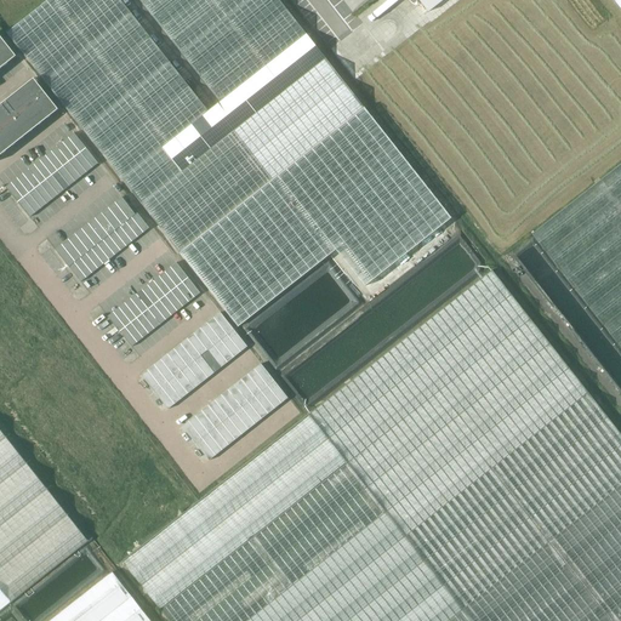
[(451,217),(364,107),(279,0),(140,0),(220,102),(209,112),(120,0),(47,0),(6,33),(44,80),(181,252),(239,325),(336,248),(365,285),(451,217)]
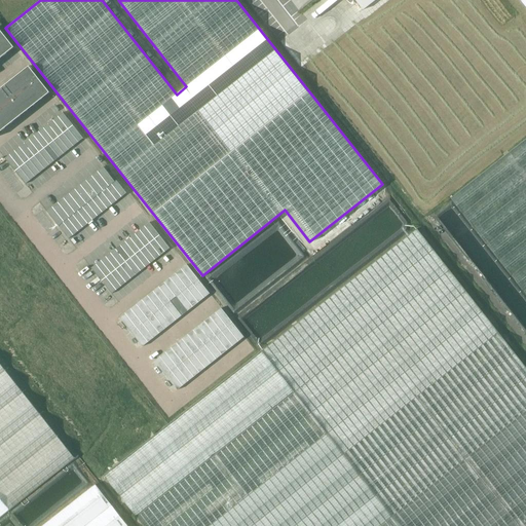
[(0,59),(14,47),(0,30),(0,59)]
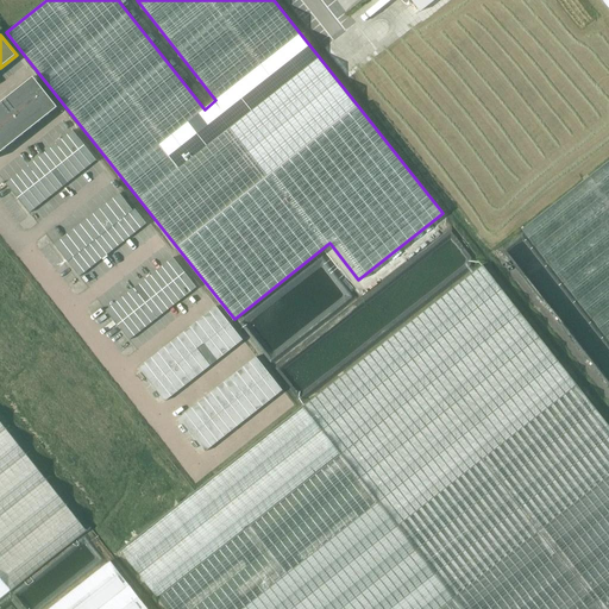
[(0,152),(57,107),(33,77),(0,102),(0,152)]
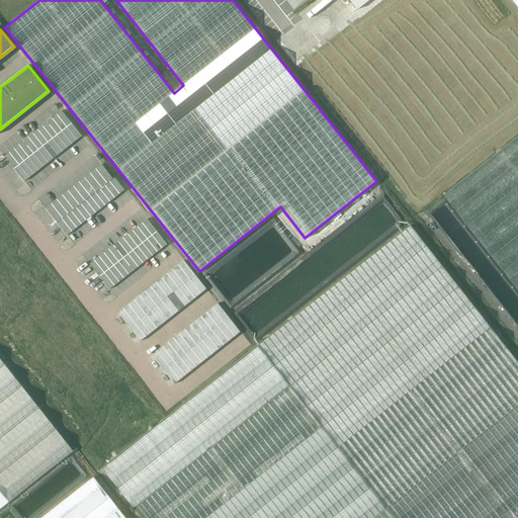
[(64,113),(62,111),(57,114),(67,127),(72,123),(64,113)]
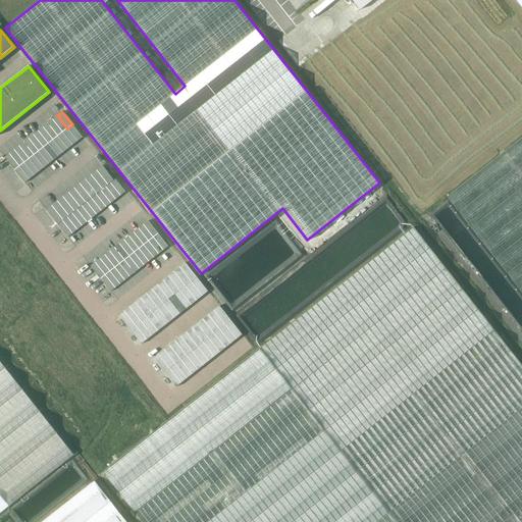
[(67,128),(57,115),(53,119),(62,133),(67,128)]
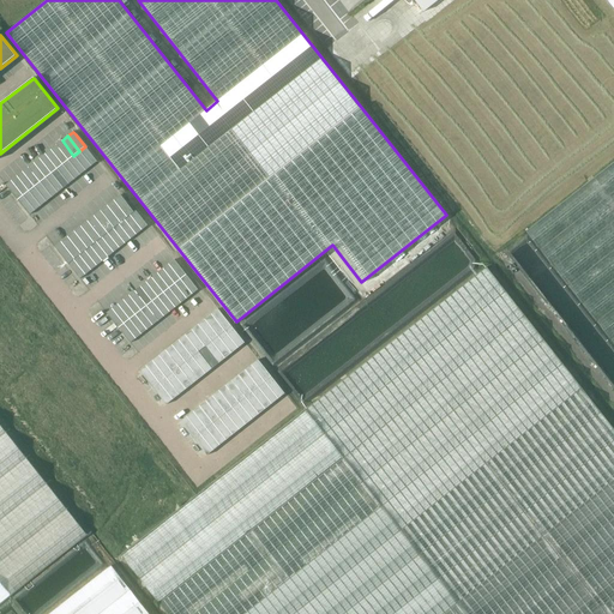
[(73,156),(62,140),(56,145),(68,160),(73,156)]
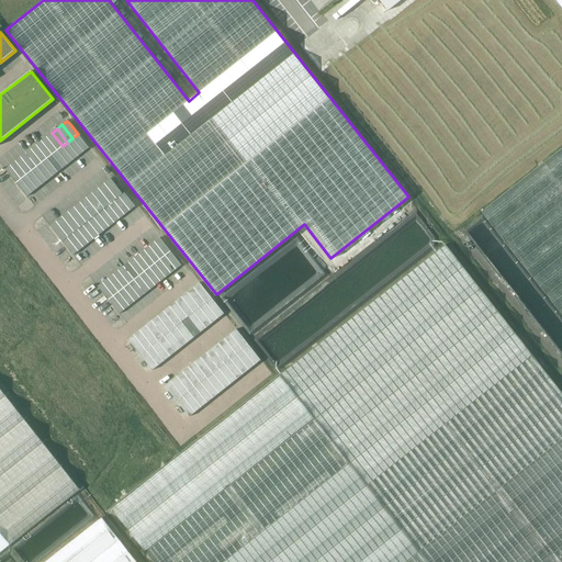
[(63,146),(52,133),(46,137),(57,150),(63,146)]
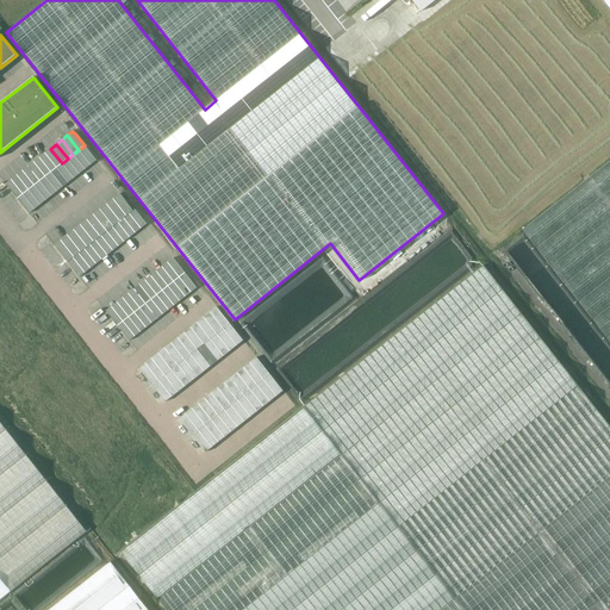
[(97,161),(85,145),(79,150),(91,165),(97,161)]
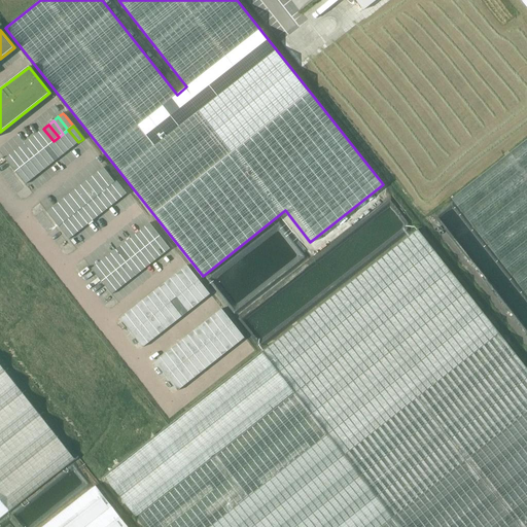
[(54,141),(43,129),(38,132),(48,145),(54,141)]
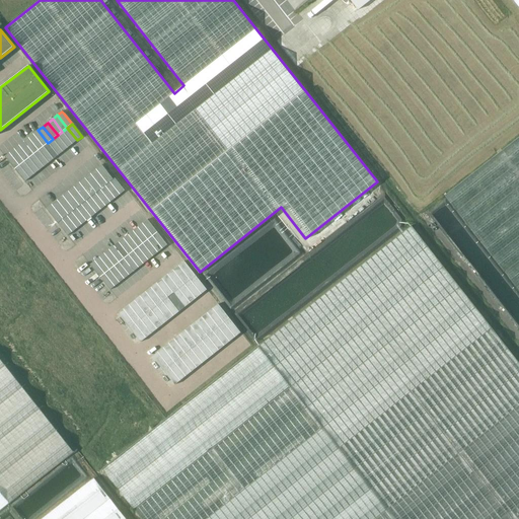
[(77,140),(67,128),(62,132),(72,144),(77,140)]
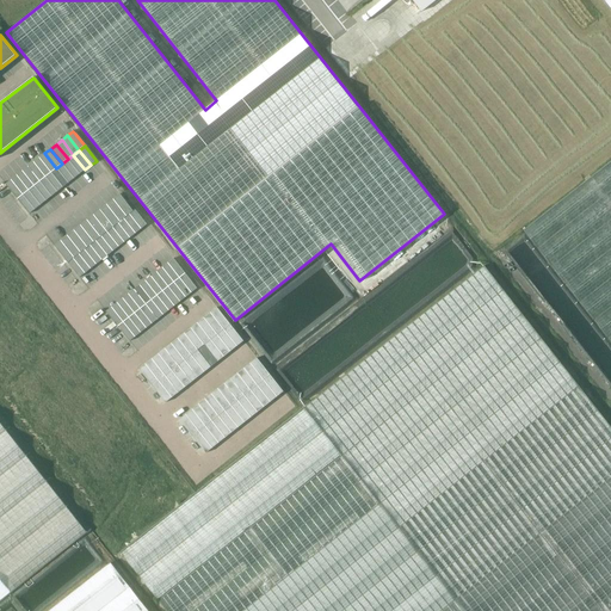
[(56,168),(44,153),(39,158),(51,173),(56,168)]
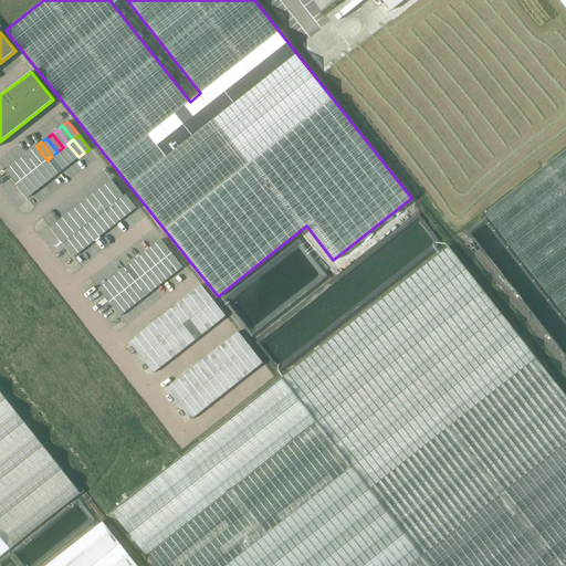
[(79,157),(67,144),(63,147),(74,161),(79,157)]
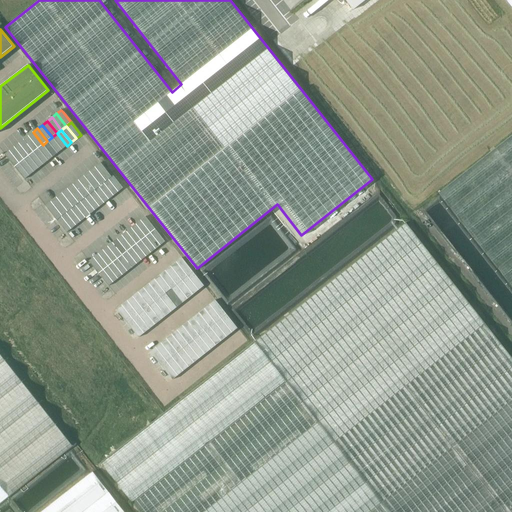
[(43,145),(33,132),(28,136),(38,148),(43,145)]
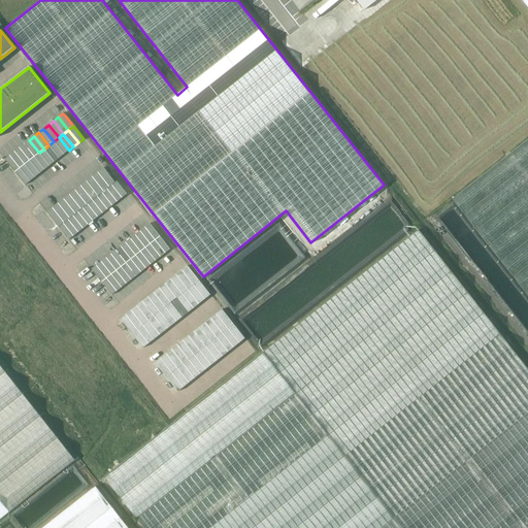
[(69,151),(59,137),(54,141),(64,155),(69,151)]
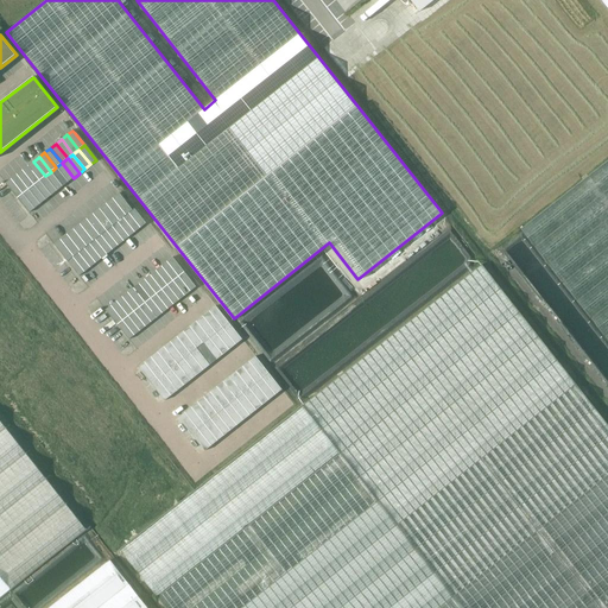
[(607,160),(521,229),(607,340),(607,160)]
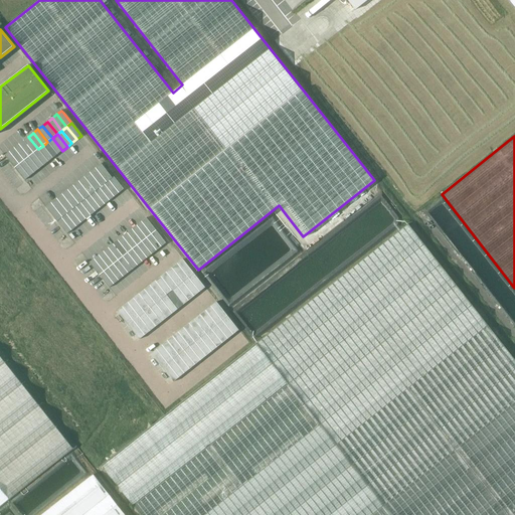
[(38,149),(28,137),(23,140),(33,153),(38,149)]
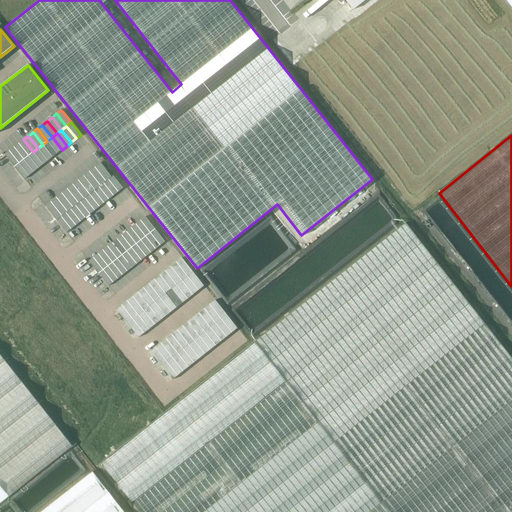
[(62,150),(52,137),(47,141),(57,153),(62,150)]
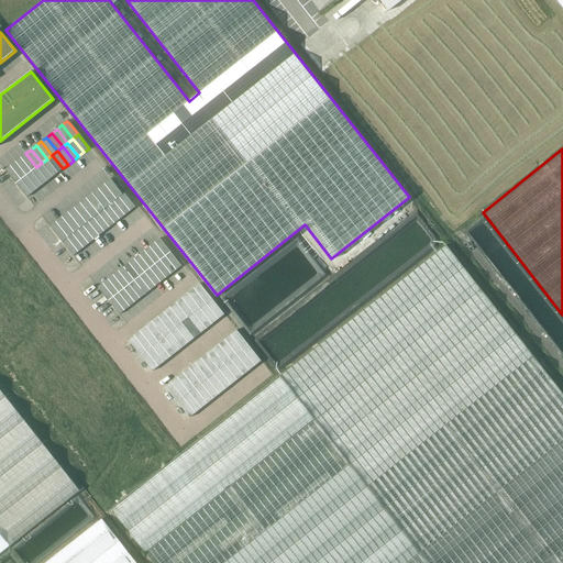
[(36,167),(25,153),(21,157),(31,172),(36,167)]
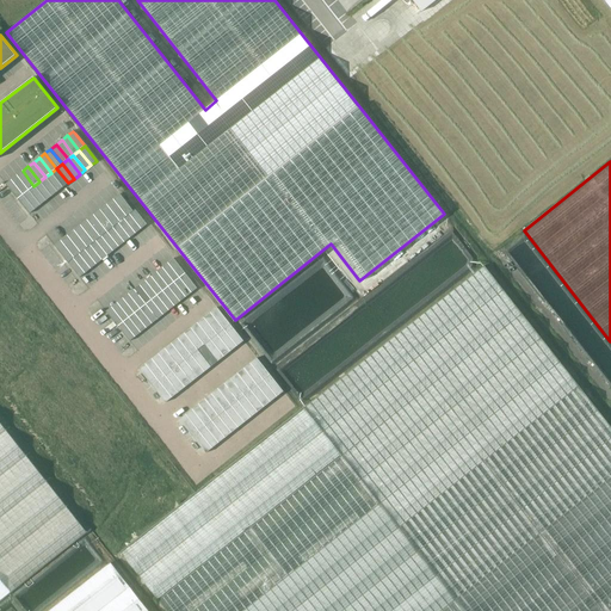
[(68,183),(56,168),(51,173),(63,187),(68,183)]
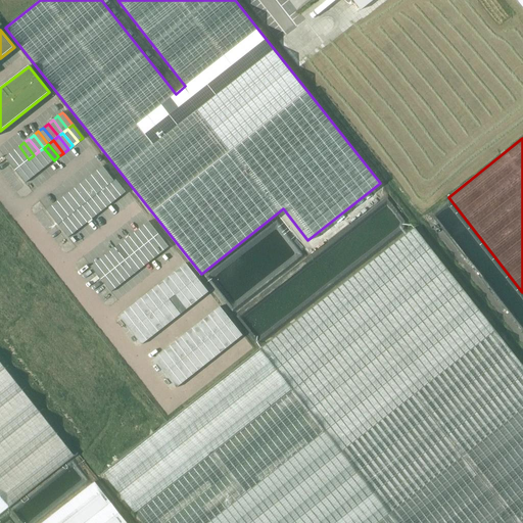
[(29,159),(19,146),(14,150),(25,162),(29,159)]
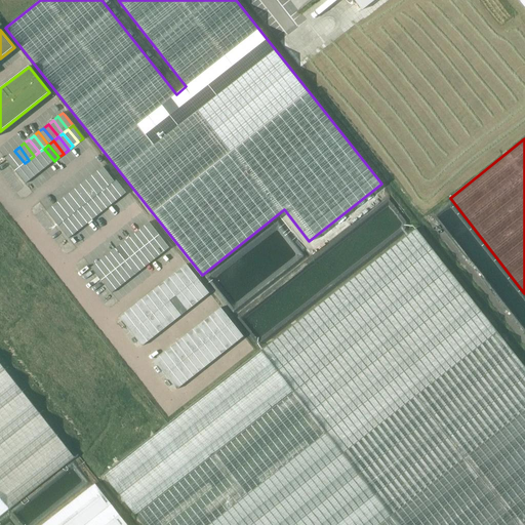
[(54,161),(44,149),(39,152),(49,165),(54,161)]
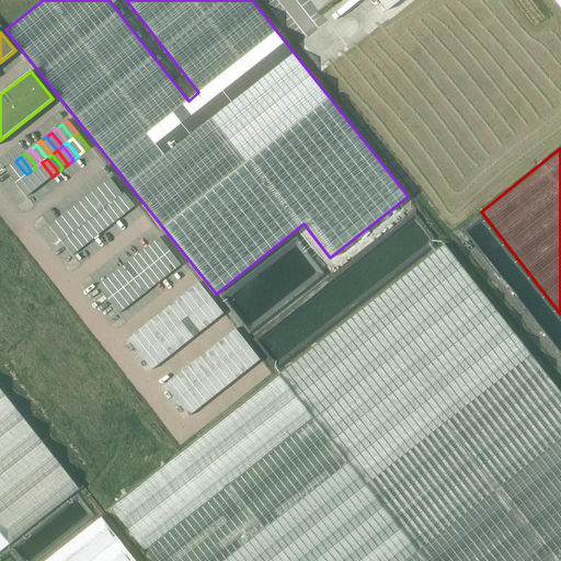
[(26,174),(15,161),(10,165),(21,179),(26,174)]
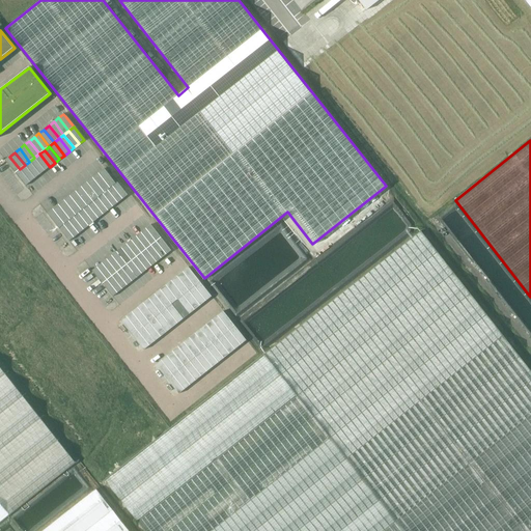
[(50,167),(39,154),(34,158),(45,171),(50,167)]
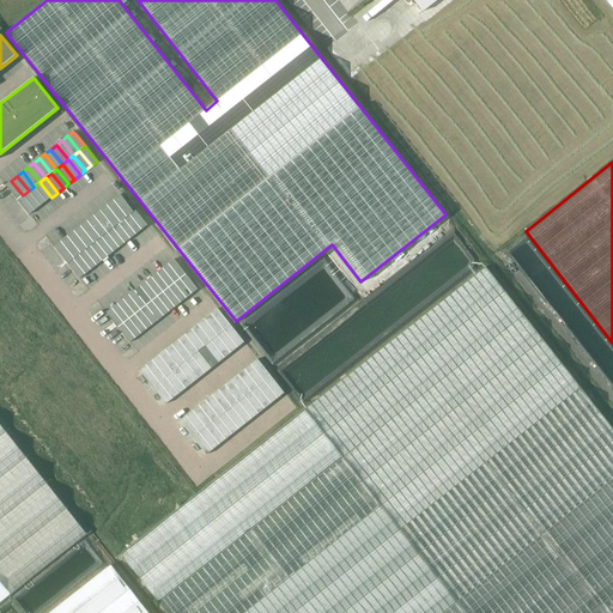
[(23,195),(11,181),(6,184),(5,184),(7,187),(17,200),(23,195)]
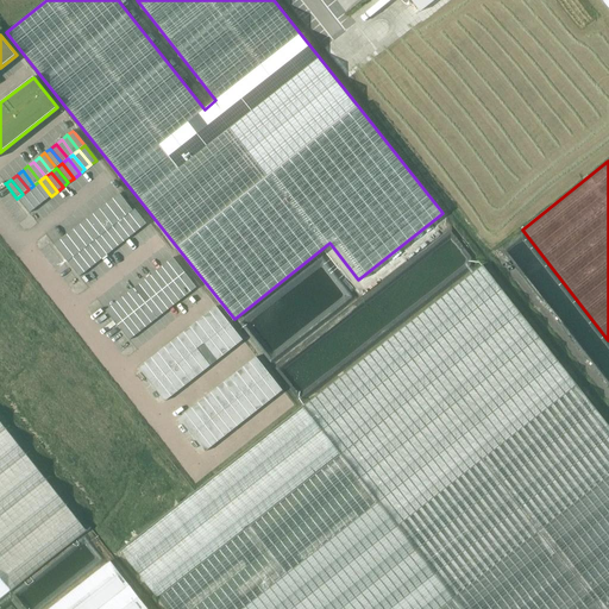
[(51,196),(39,181),(33,186),(45,200),(51,196)]
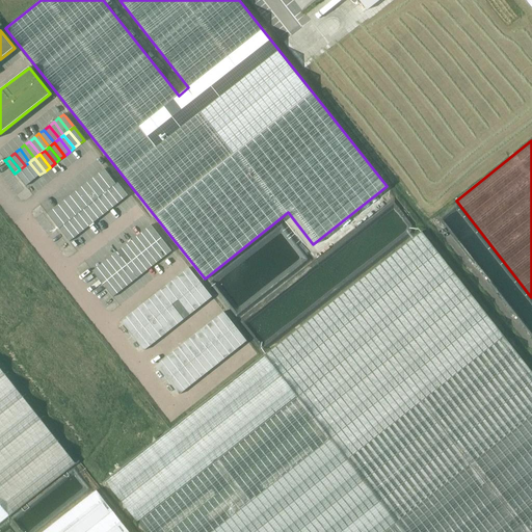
[(40,175),(29,162),(25,165),(35,179),(40,175)]
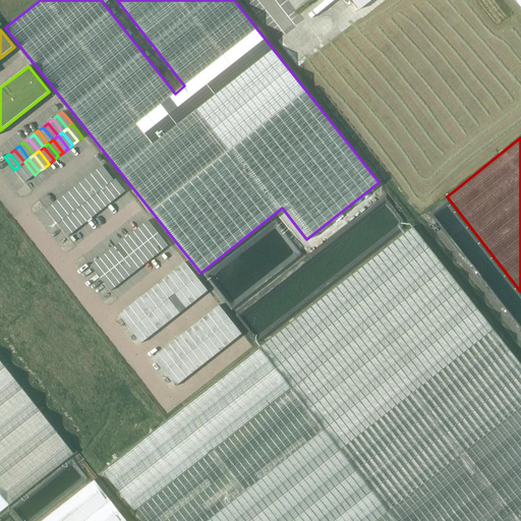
[(35,175),(24,162),(19,166),(30,179),(35,175)]
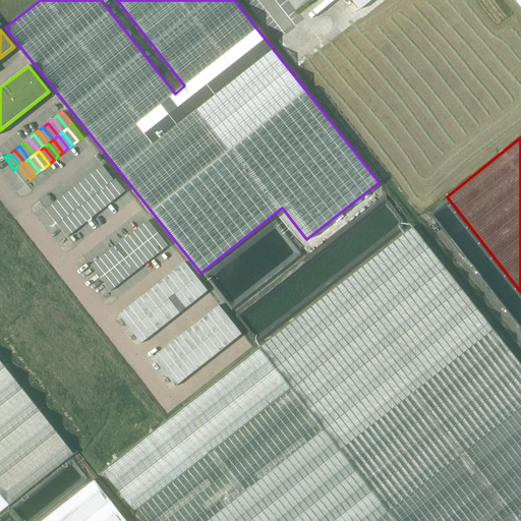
[(30,179),(19,166),(14,170),(24,182),(30,179)]
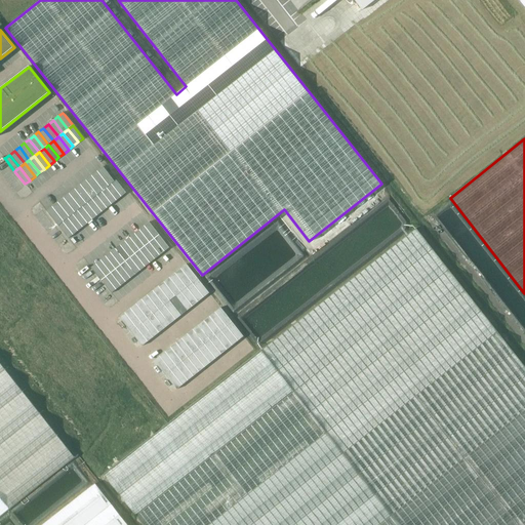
[(114,182),(103,167),(97,171),(109,186),(111,184),(114,182)]
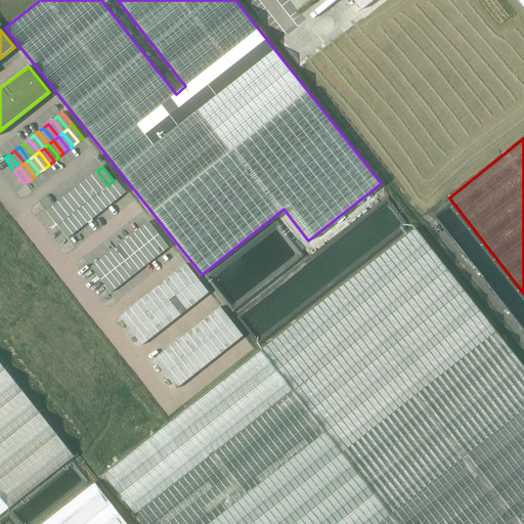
[(108,185),(97,171),(91,175),(102,190),(106,187),(108,185)]
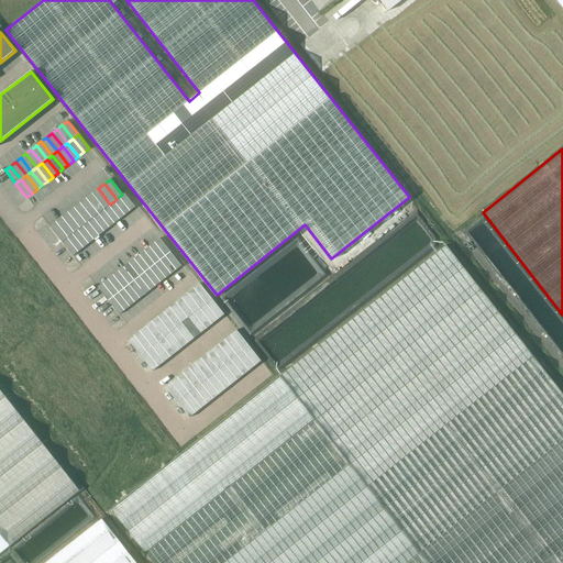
[(110,205),(98,188),(92,194),(105,209),(109,206),(110,205)]
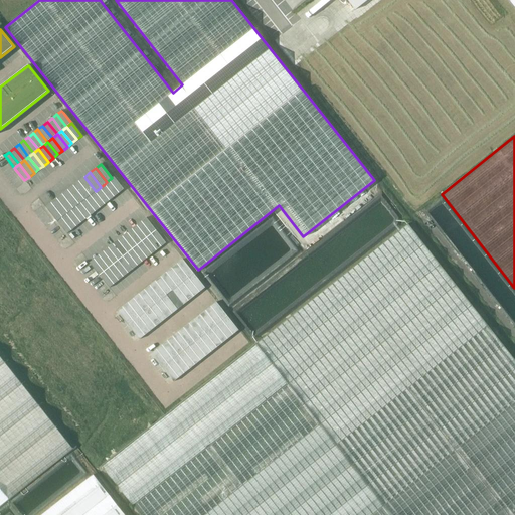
[(96,191),(84,177),(78,181),(90,195),(95,191),(96,191)]
